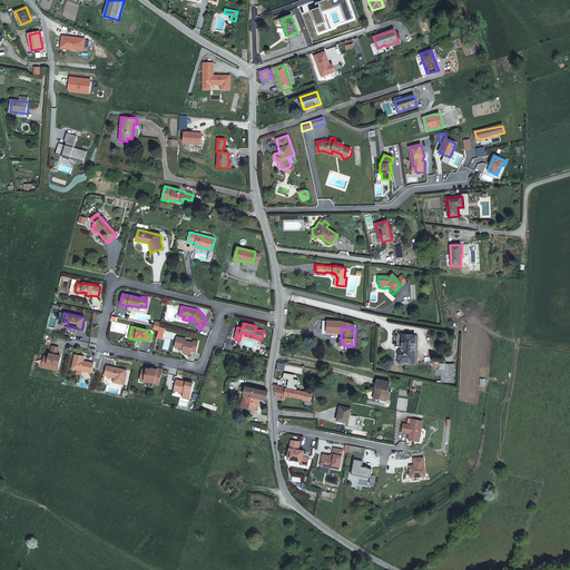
[(412,346),(415,346),(415,335),(403,335),(402,350),(400,350),(399,363),(412,364),(412,346)]
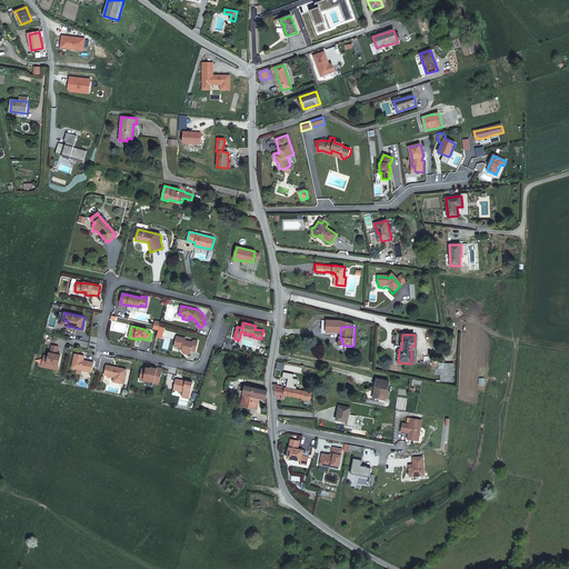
[(177,336),(175,347),(182,348),(182,351),(185,353),(188,353),(191,353),(191,350),(196,351),(198,341),(193,340),(192,342),(186,340),(186,338),(177,336)]
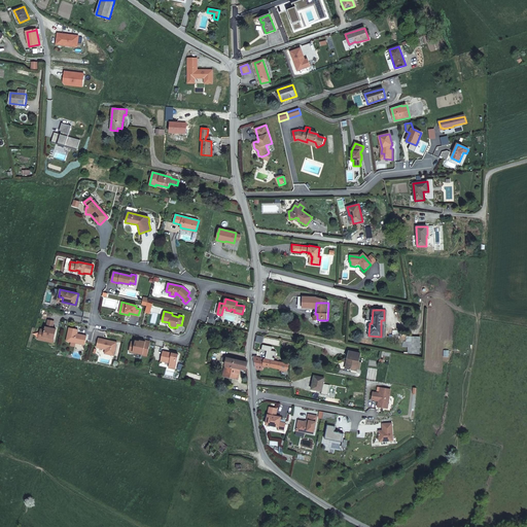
[(43,337),(54,339),(56,329),(53,328),(54,321),(47,320),(46,327),(45,326),(44,329),(40,329),(39,335),(43,336),(43,337)]
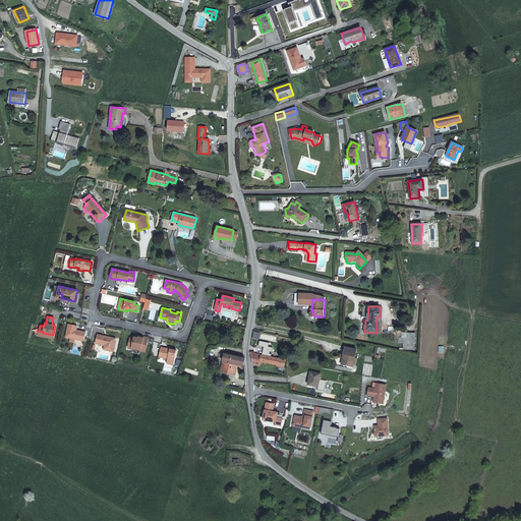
[(68,324),(66,337),(84,341),(85,332),(81,331),(81,332),(79,332),(80,331),(76,330),(77,326),(68,324)]
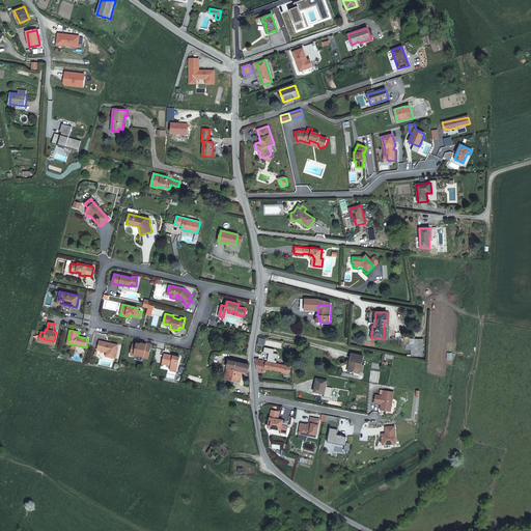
[(100,341),(98,351),(107,353),(106,357),(115,359),(118,344),(109,343),(109,344),(107,343),(107,342),(100,341)]
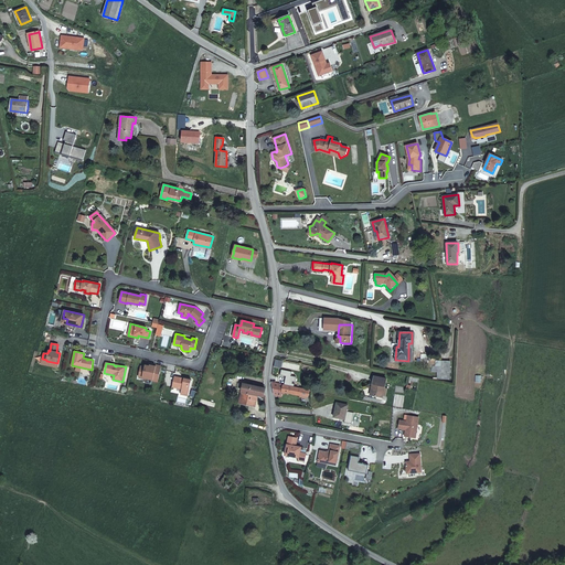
[(141,366),(139,373),(144,373),(142,377),(152,380),(152,381),(158,382),(161,365),(156,364),(156,366),(150,365),(149,366),(146,365),(145,366),(141,366)]
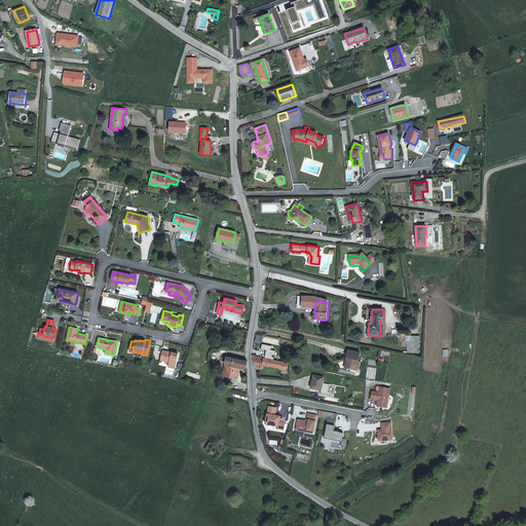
[(162,350),(160,361),(170,362),(168,367),(175,368),(178,353),(162,350)]
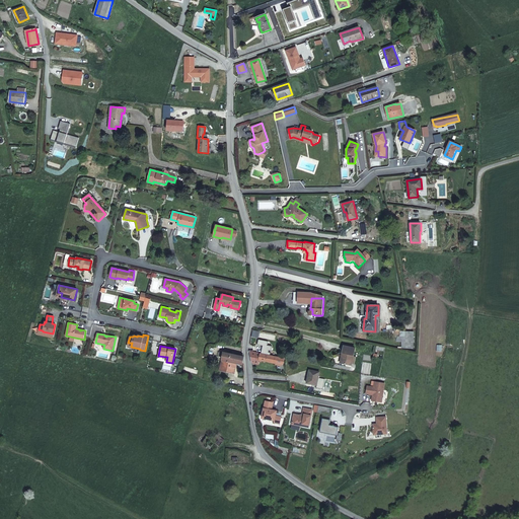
[(351,365),(352,364),(353,357),(355,349),(344,346),(341,363),(351,365)]
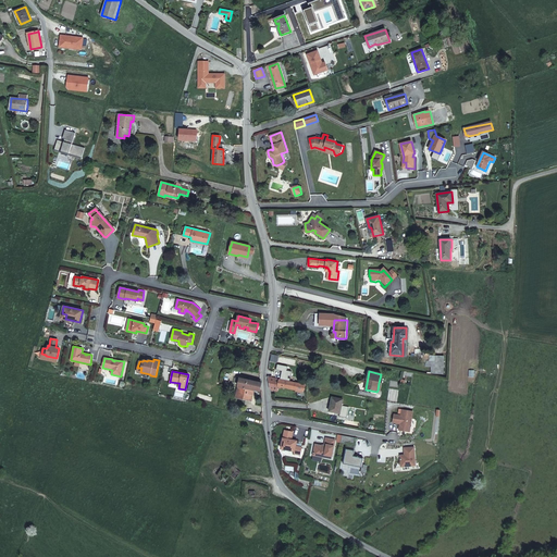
[(270,390),(271,390),(277,392),(279,386),(296,390),(296,388),(304,390),(305,385),(268,378),(270,390)]
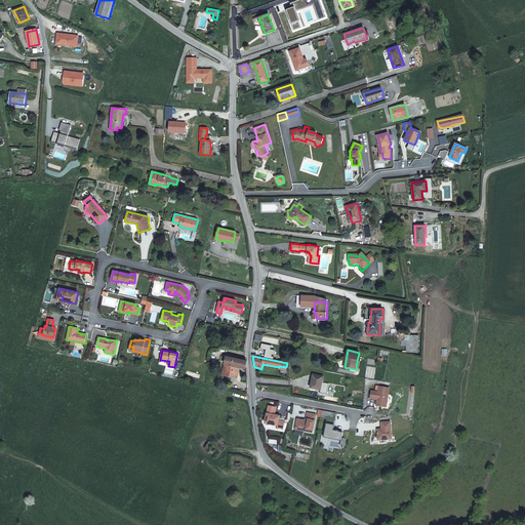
[(245,369),(246,361),(227,357),(223,375),(237,378),(239,368),(245,369)]
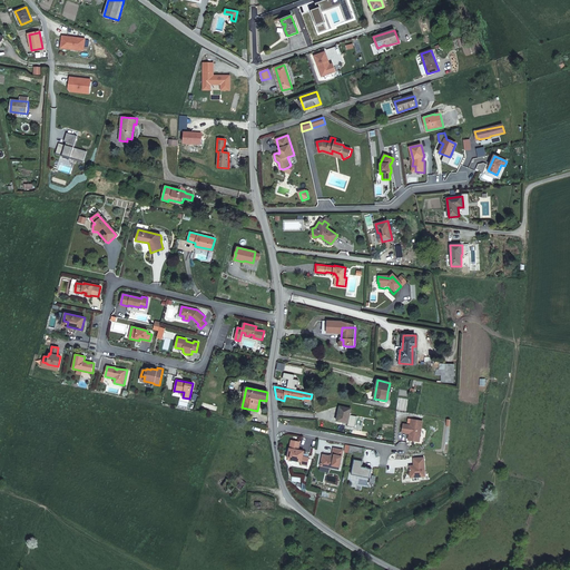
[(347,423),(351,409),(340,406),(336,421),(347,423)]
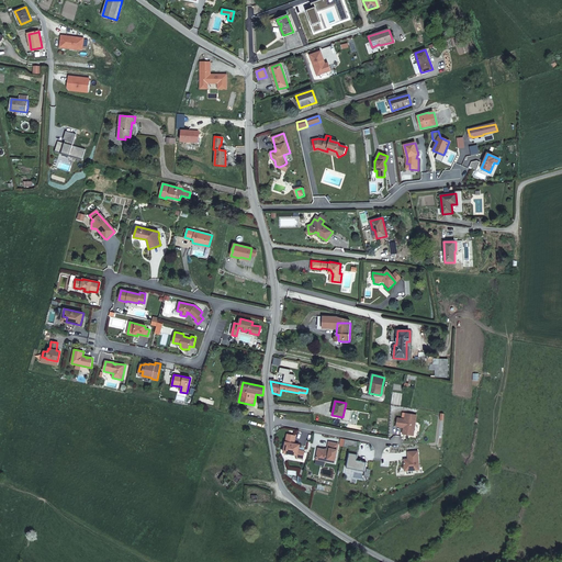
[(402,426),(404,426),(404,428),(403,434),(411,436),(412,430),(414,430),(416,415),(406,413),(405,419),(397,418),(396,426),(402,427),(402,426)]
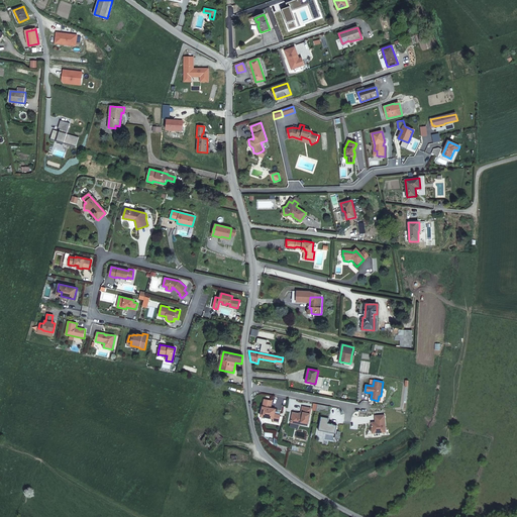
[(272,401),(265,399),(261,416),(274,419),(273,421),(279,422),(280,415),(275,414),(276,409),(271,408),(272,401)]
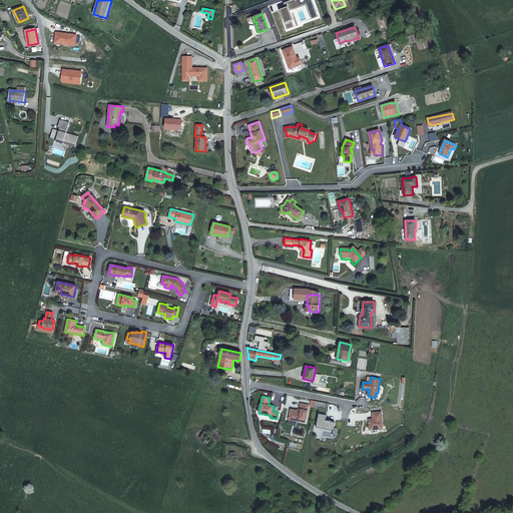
[(327,403),(315,401),(314,407),(326,410),(327,403)]
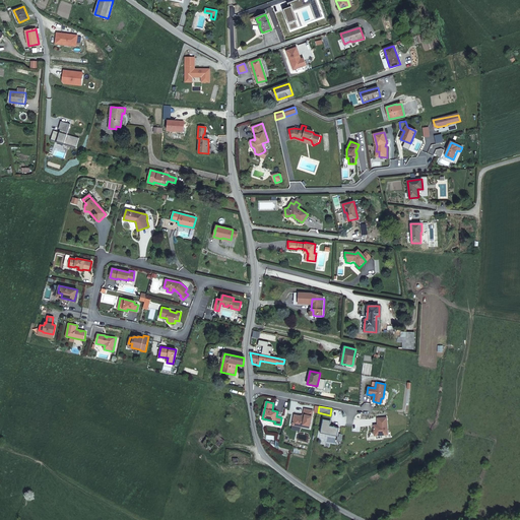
[(295,414),(293,425),(301,427),(302,425),(310,426),(313,410),(304,408),(303,416),(295,414)]
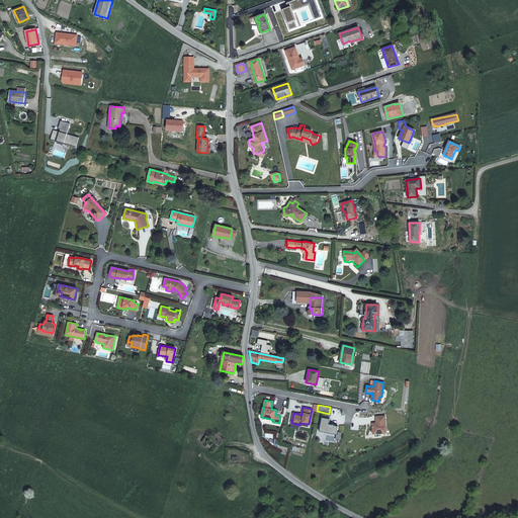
[(375,417),(376,422),(379,421),(379,423),(376,423),(372,424),(373,434),(386,433),(385,416),(375,417)]
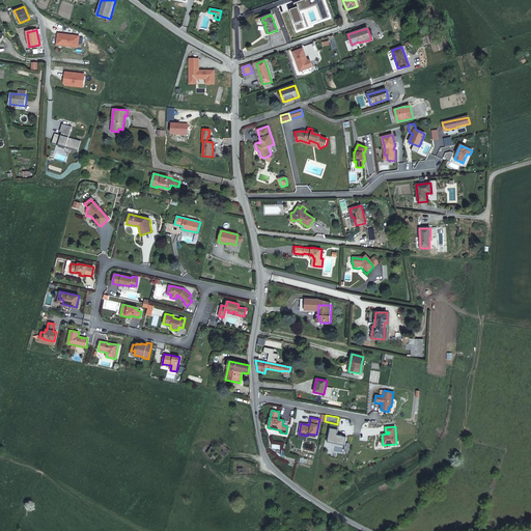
[(330,427),(328,441),(344,445),(346,437),(343,437),(343,436),(337,435),(337,430),(335,430),(336,429),(330,427)]
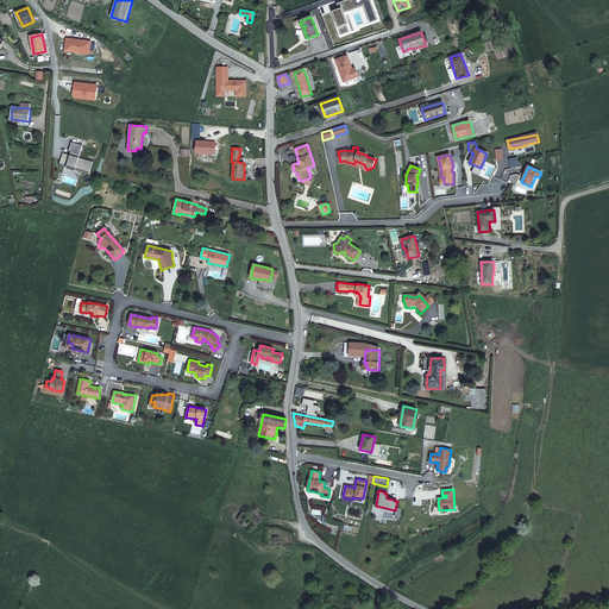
[(242,513),(251,520),(256,514),(251,510),(249,512),(245,509),(242,513)]
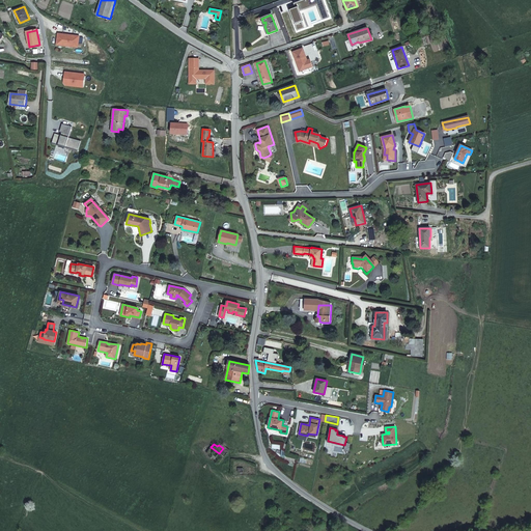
[(208,450),(204,447),(199,453),(204,456),(208,450)]
